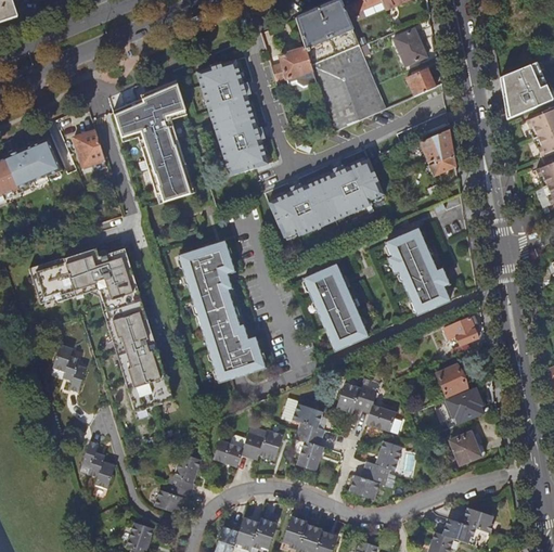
[(0,21),(16,15),(11,0),(0,0),(0,21)]
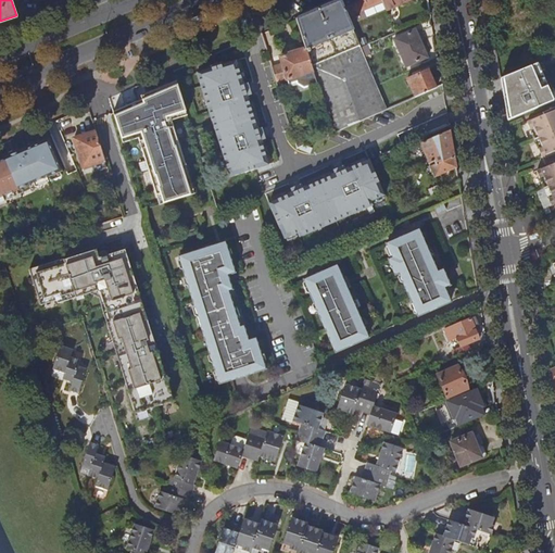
[(331,132),(386,107),(377,85),(361,47),(360,41),(352,24),(341,0),(339,0),(299,16),(306,46),(311,61),(318,84),(318,87),(331,132)]
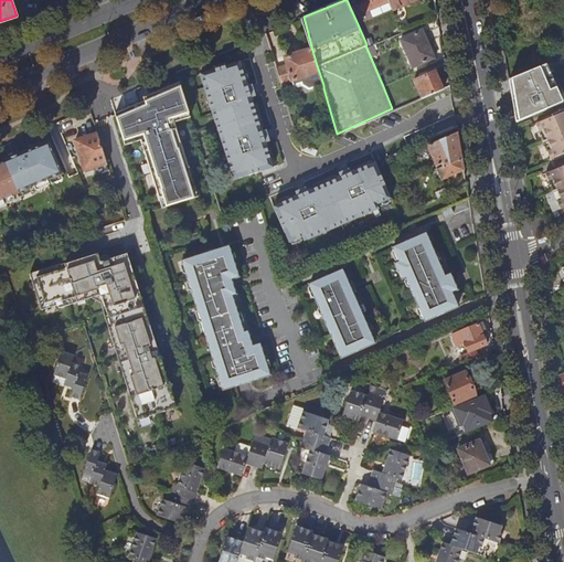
[(347,0),(358,24),(361,23),(357,13),(387,0),(347,0)]
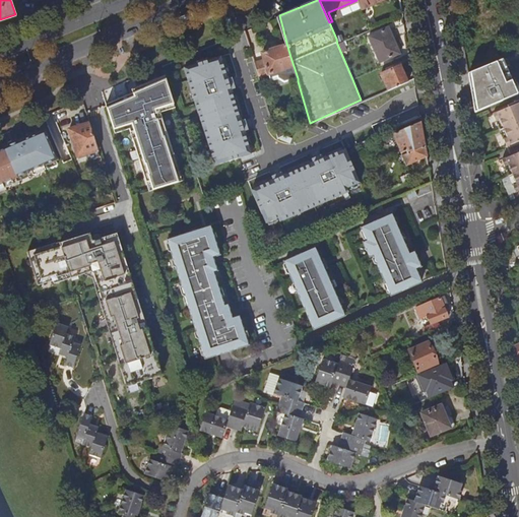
[(357,0),(361,8),(380,0),(357,0)]
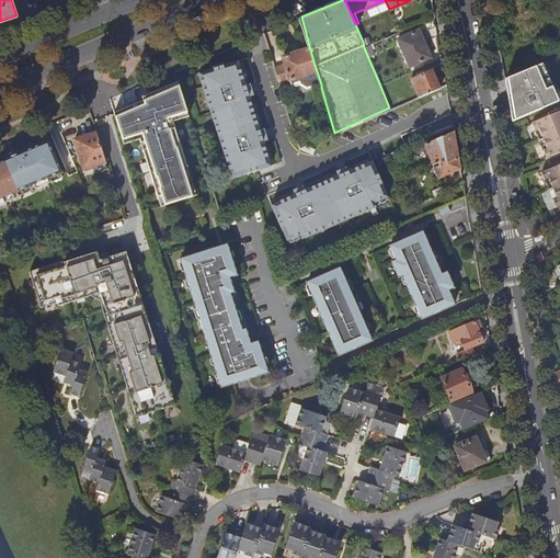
[(431,56),(418,29),(398,38),(410,66),(431,56)]
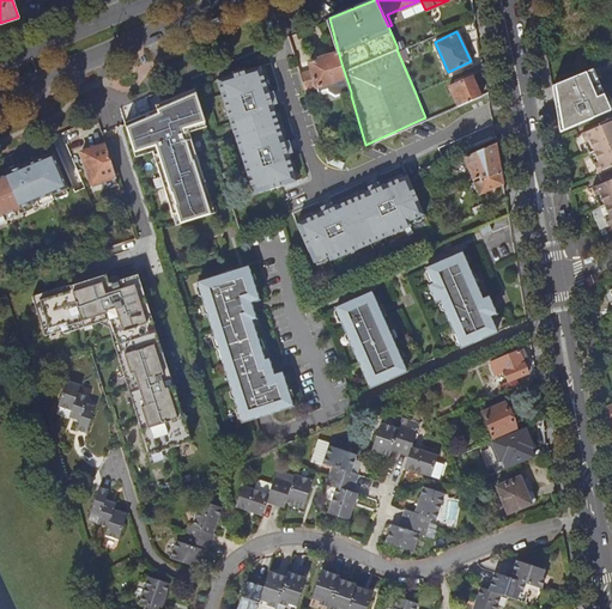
[(337,96),(351,92),(343,67),(338,50),(310,59),(313,67),(301,71),(301,72),(306,87),(316,84),(317,87),(319,93),(328,90),(329,92),(337,96)]
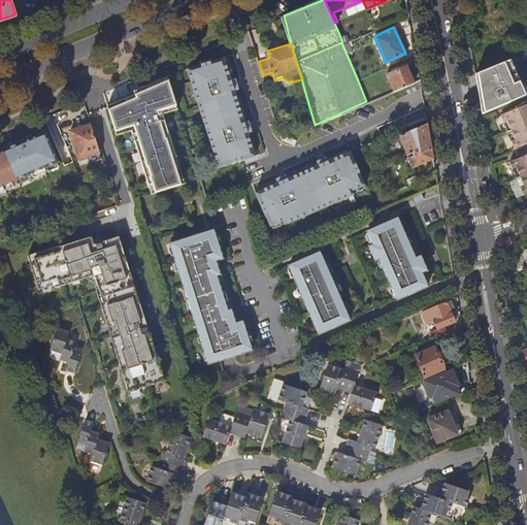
[(526,93),(512,57),(475,72),(482,111),(526,93)]
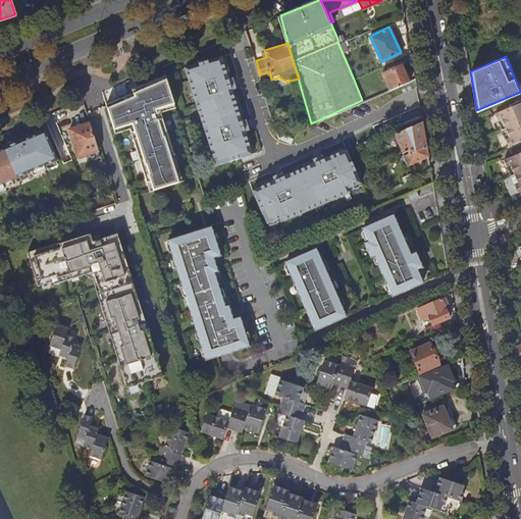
[(228,78),(222,57),(189,67),(218,163),(253,153),(246,130),(252,127),(249,117),(242,120),(231,87),(239,85),(236,75),(228,78)]
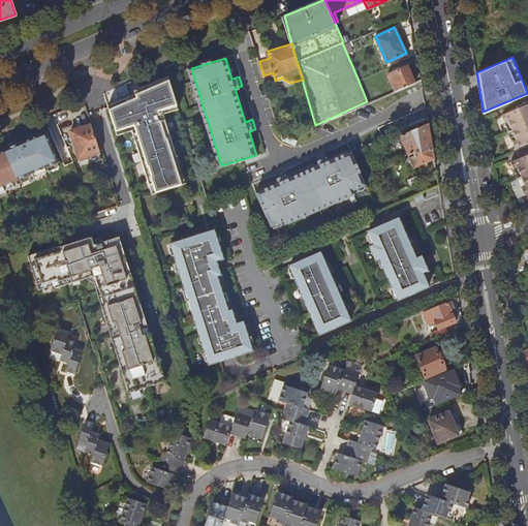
[(394,89),(415,80),(408,62),(385,70),(394,89)]
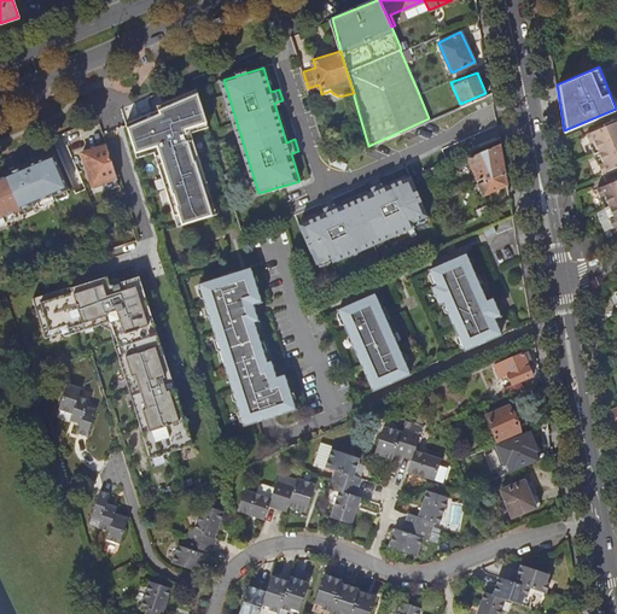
[(197,85),(158,101),(161,112),(129,123),(137,150),(155,144),(179,223),(217,209),(191,129),(210,123),(197,85)]
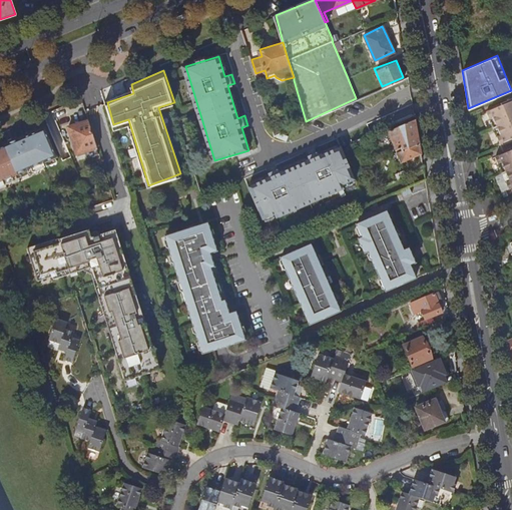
[(511,97),(485,109),(499,142),(511,136),(511,97)]
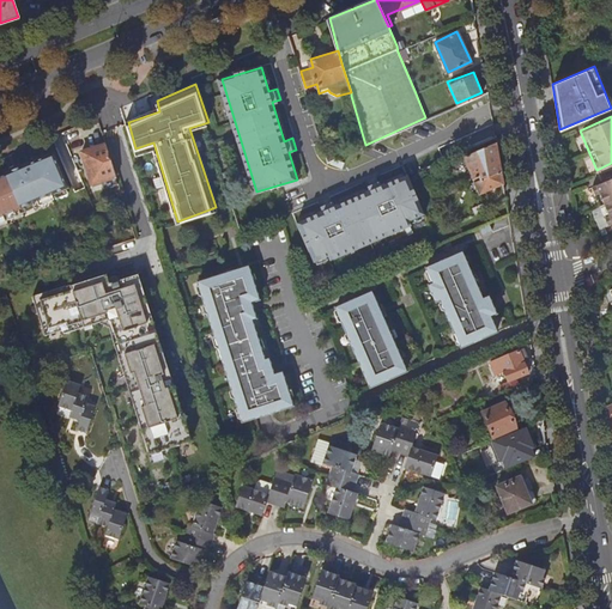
[(107,140),(82,148),(92,181),(116,172),(107,140)]
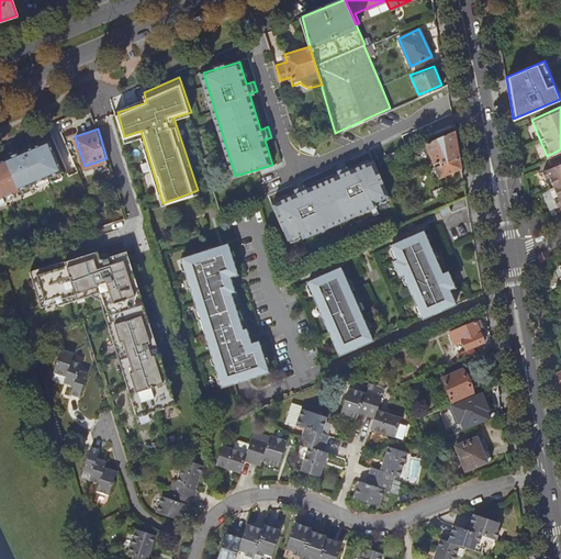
[(441,164),(460,156),(456,130),(425,144),(434,164),(440,161),(441,164)]
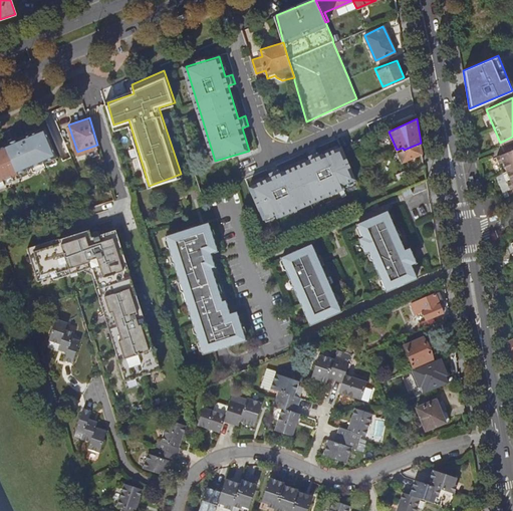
[(6,143),(18,172),(57,156),(45,125),(6,143)]
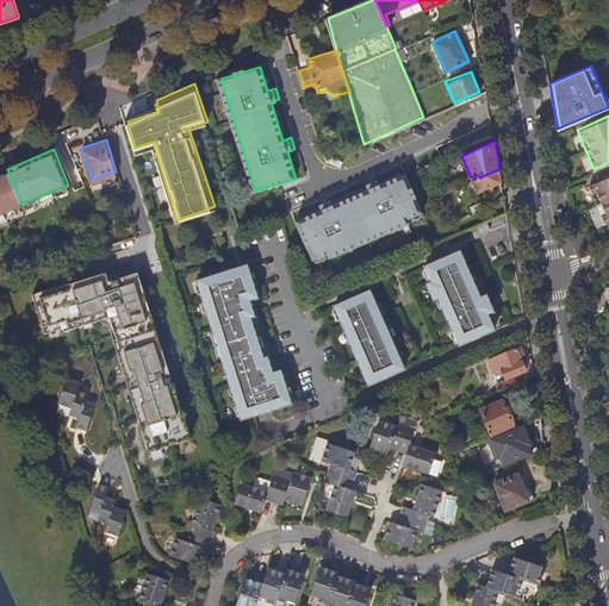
[(0,212),(22,204),(7,169),(0,172),(0,212)]
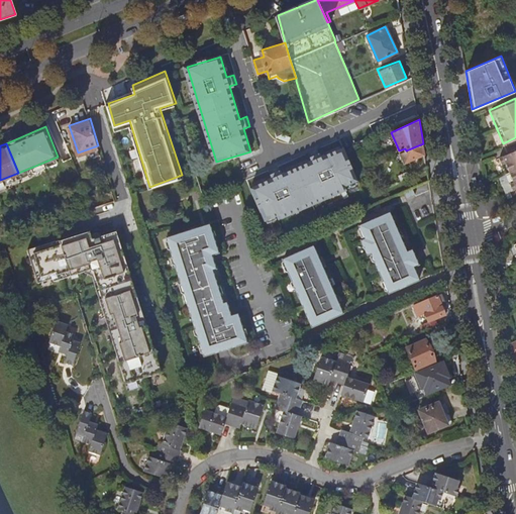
[(425,155),(423,143),(406,150),(400,153),(404,164),(425,155)]
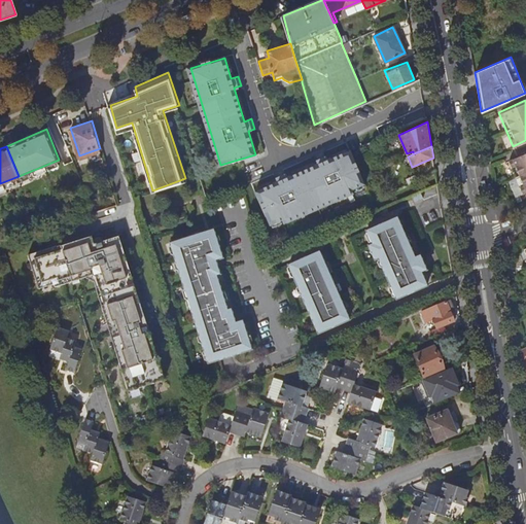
[(100,148),(79,155),(80,158),(89,154),(90,159),(102,154),(100,148)]
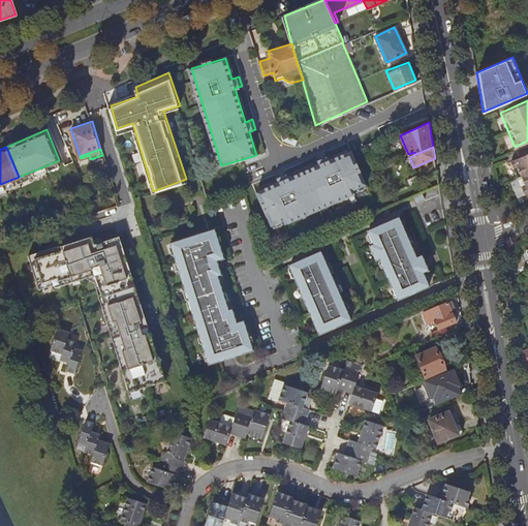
[(527,151),(509,159),(524,192),(527,190),(527,151)]
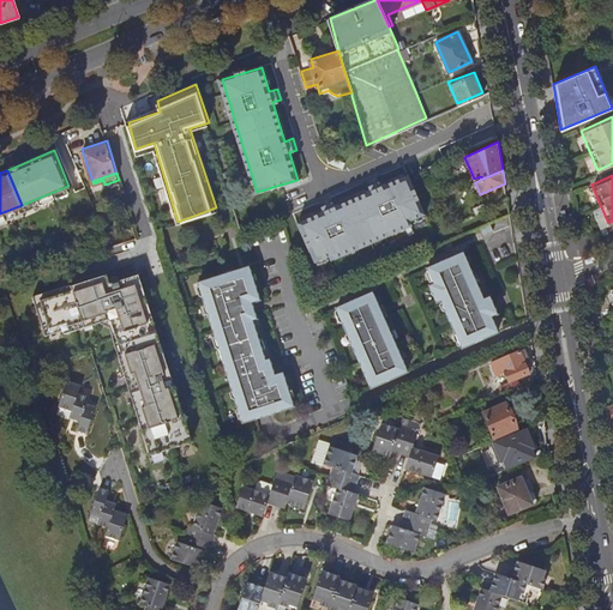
[(427,215),(412,177),(304,222),(320,259),(427,215)]
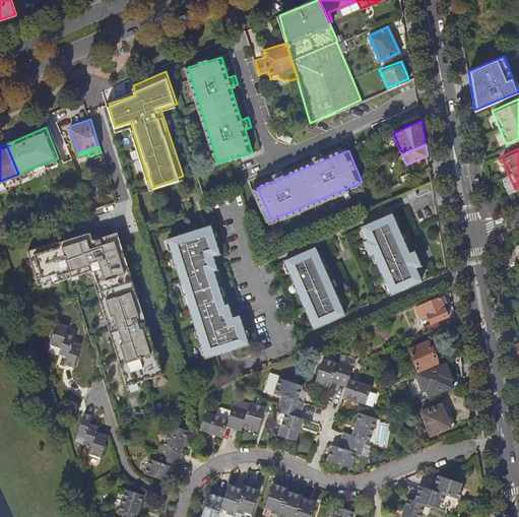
[(401,176),(403,182),(411,178),(409,172),(401,176)]
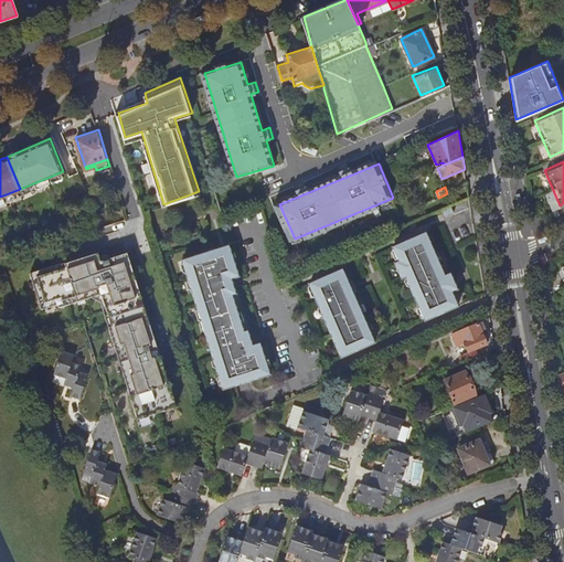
[(449,204),(442,209),(444,215),(453,211),(449,204)]
